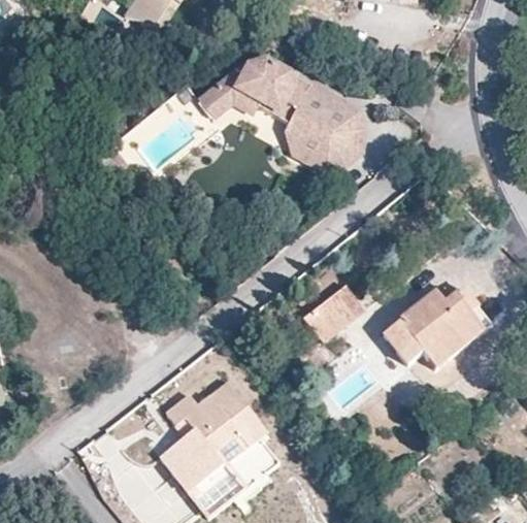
[(136,0),(128,11),(166,25),(183,0),(136,0)]
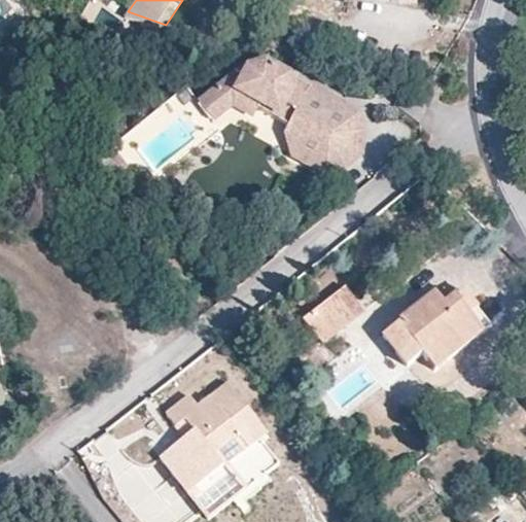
[(162,31),(158,42),(174,48),(181,38),(162,31)]
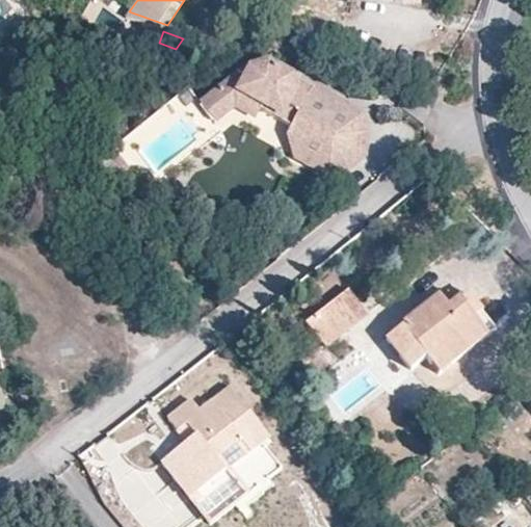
[(250,63),(222,85),(235,100),(247,89),(262,98),(259,103),(291,122),(289,124),(303,133),(295,148),(330,167),(350,162),(356,148),(357,147),(356,146),(341,137),(347,125),(351,126),(357,115),(355,103),(314,80),(310,87),(288,76),(292,69),(271,57),(254,64),(250,63)]
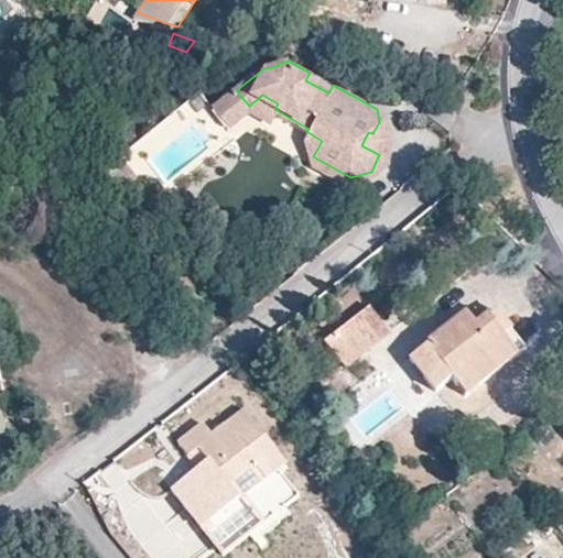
[(333,85),(310,73),(305,80),(328,93),(333,85)]
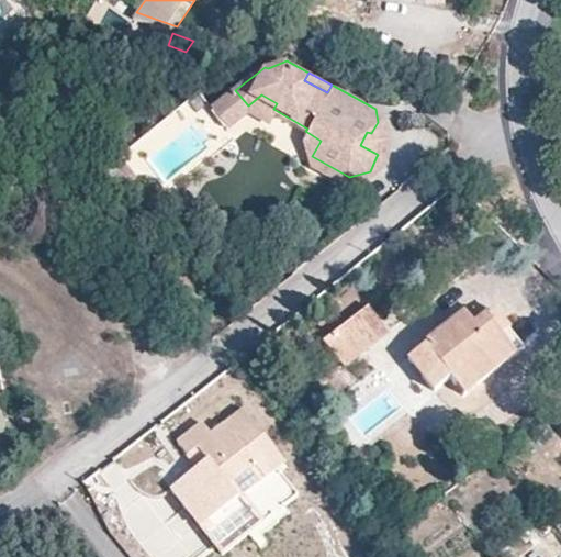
[(248,106),(235,90),(214,106),(226,121),(248,106)]
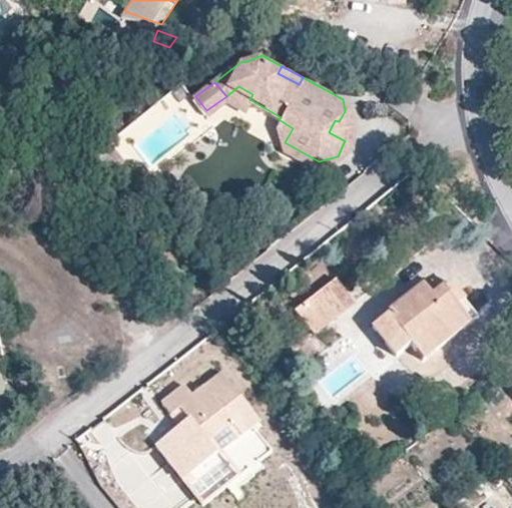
[(238,86),(226,96),(245,107),(249,99),(252,94),(238,86)]
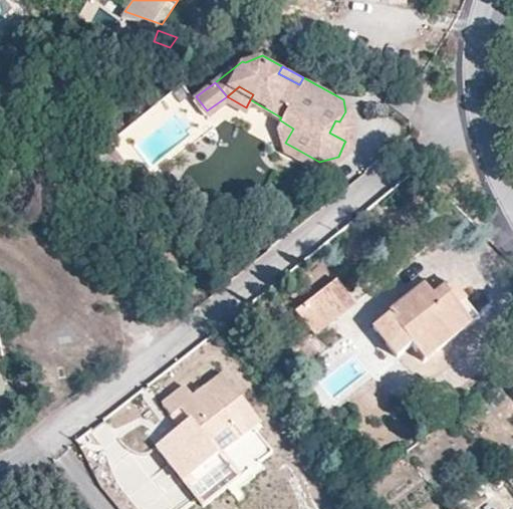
[(338,157),(319,162),(331,169),(353,144),(356,122),(348,103),(343,99),(345,111),(339,121),(335,120),(329,133),(344,141),(345,142),(344,143),(338,157)]
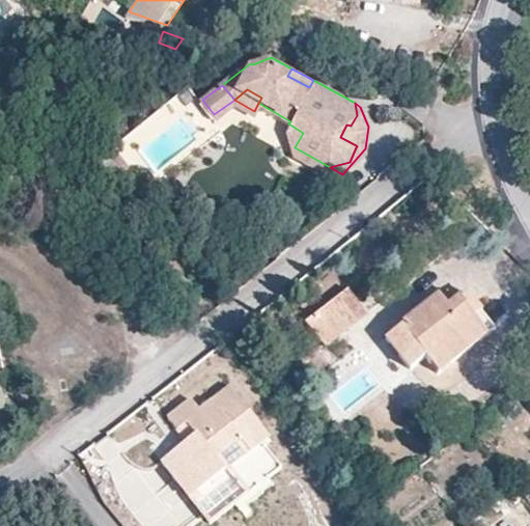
[(303,133),(288,123),(285,129),(295,147),(303,133)]
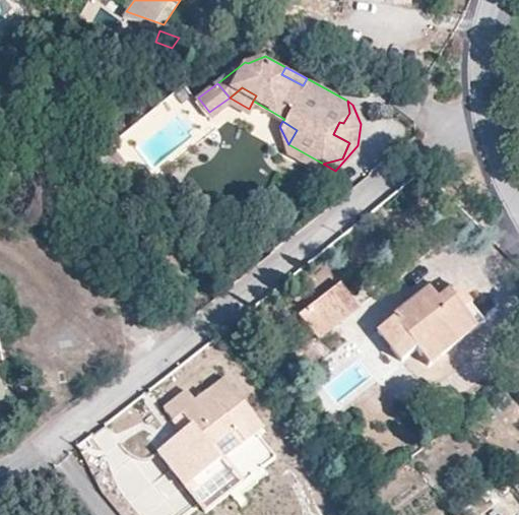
[(340,280),(318,297),(336,321),(358,304),(340,280)]
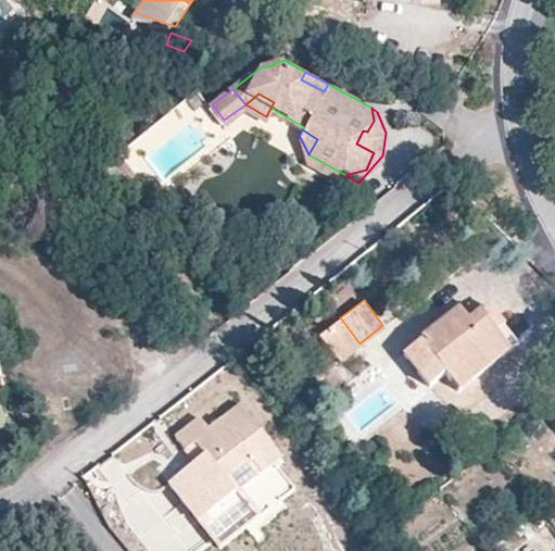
[(458,301),(451,308),(458,318),(467,312),(458,301)]
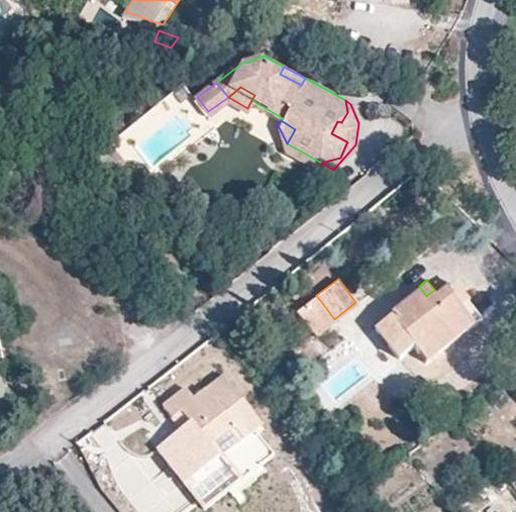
[(426,296),(419,286),(371,322),(394,352),(412,338),(424,355),(486,309),(470,287),(460,294),(472,307),(468,309),(445,281),(434,290),(426,296)]
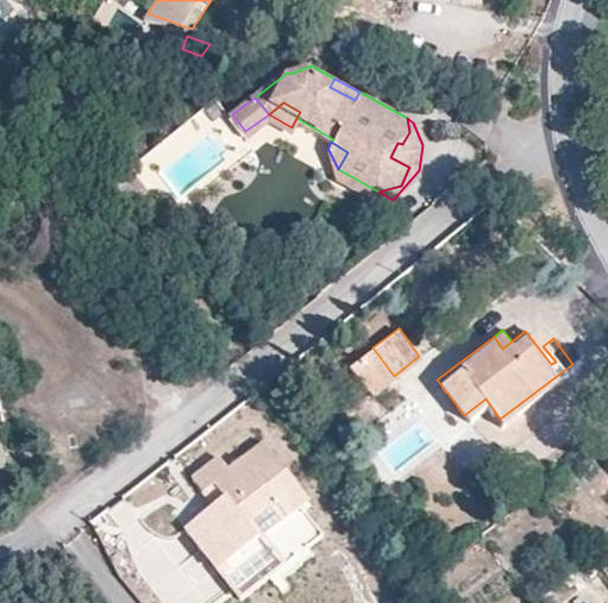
[(394,376),(373,347),(349,365),(368,391),(370,394),(394,376)]
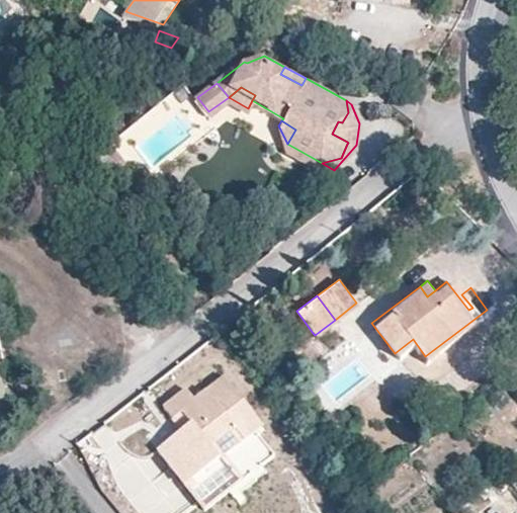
[(191,420),(179,429),(157,447),(204,508),(246,479),(225,453),(222,455),(210,441),(234,424),(246,438),(264,424),(224,374),(194,398),(184,385),(159,405),(170,418),(183,409),(191,420)]
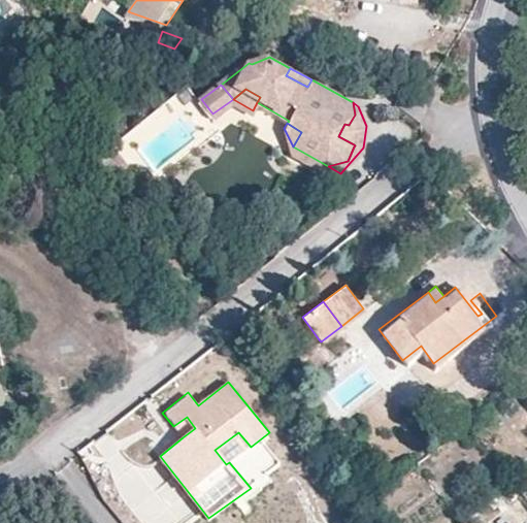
[(173,426),(183,437),(195,428),(187,417),(173,426)]
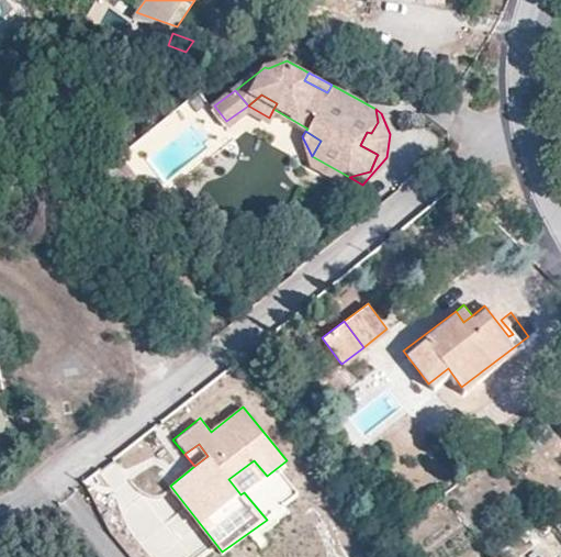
[(240,494),(244,492),(267,476),(254,460),(228,479),(240,494)]
